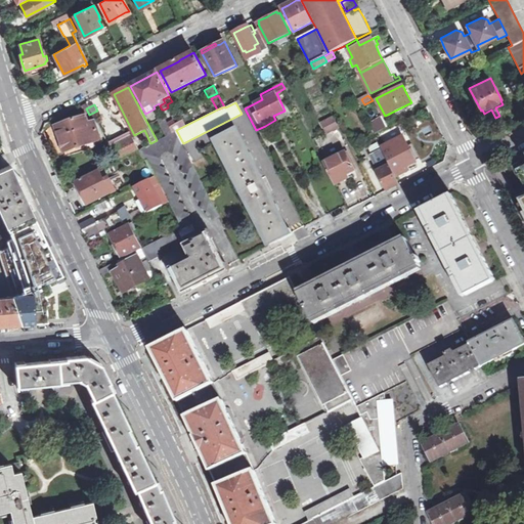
[(158,119),(166,135),(176,130),(184,126),(181,120),(172,125),(171,123),(168,124),(164,116),(158,119)]
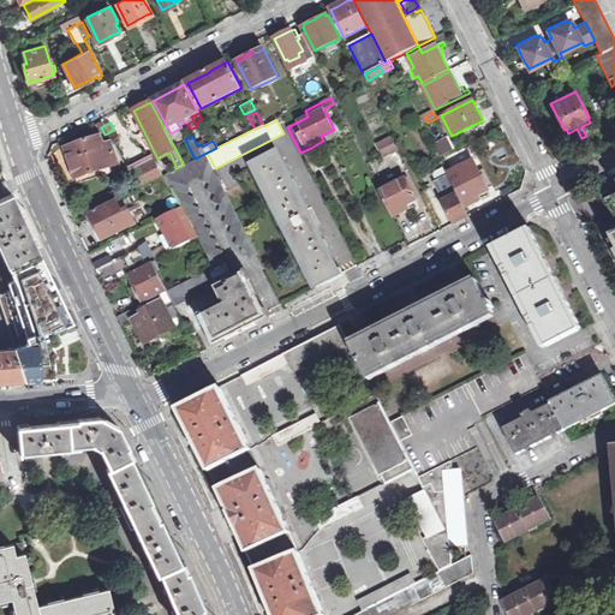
[(88,142),(66,149),(70,160),(67,161),(71,172),(72,179),(112,166),(114,163),(114,151),(109,143),(103,144),(101,137),(97,138),(93,141),(91,138),(88,141),(88,142)]
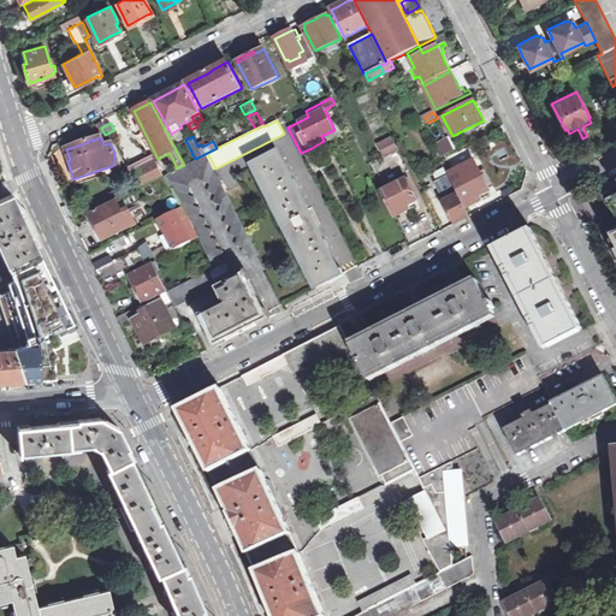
[(392,137),(377,144),(384,159),(400,152),(392,137)]
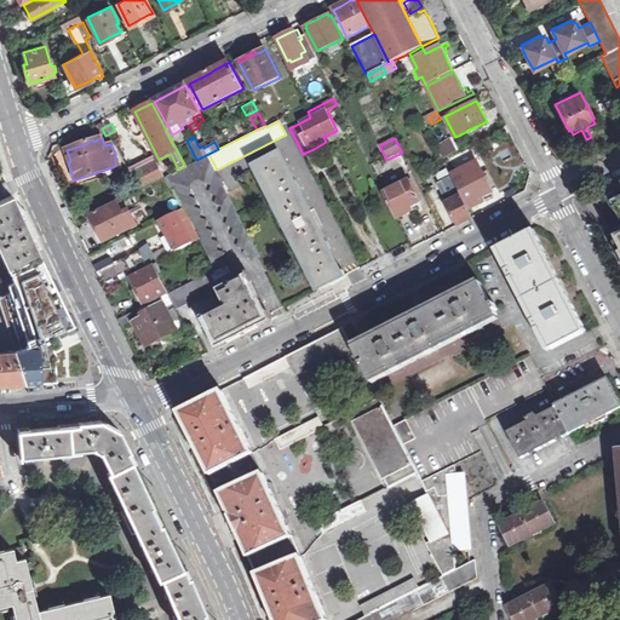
[(453,138),(438,145),(445,158),(459,150),(453,138)]
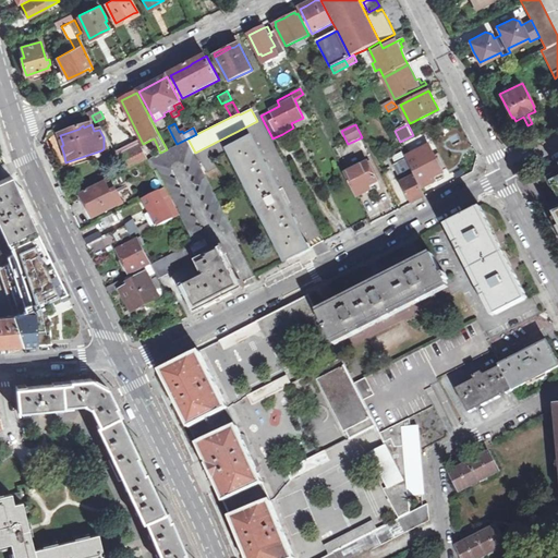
[(426,136),(403,148),(423,186),(435,181),(434,178),(439,174),(444,171),(426,136)]
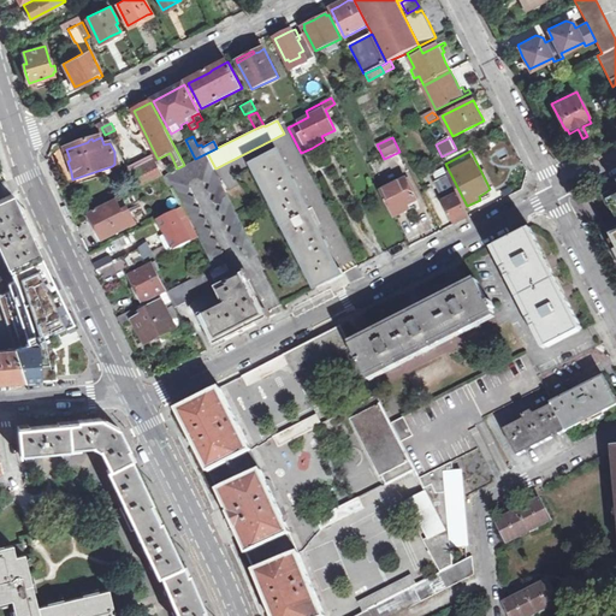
[(214,268),(226,262),(224,259),(221,259),(224,250),(217,248),(218,240),(212,237),(213,229),(206,226),(207,218),(200,215),(202,207),(194,205),(195,196),(189,195),(191,188),(190,188),(189,182),(197,177),(202,179),(202,181),(209,183),(208,190),(215,194),(213,201),(221,205),(219,213),(226,214),(224,223),(231,226),(230,234),(237,236),(235,244),(243,247),(242,250),(244,255),(248,253),(250,259),(259,254),(215,169),(207,153),(195,159),(184,165),(177,169),(166,175),(173,187),(181,201),(183,207),(199,237),(214,268)]
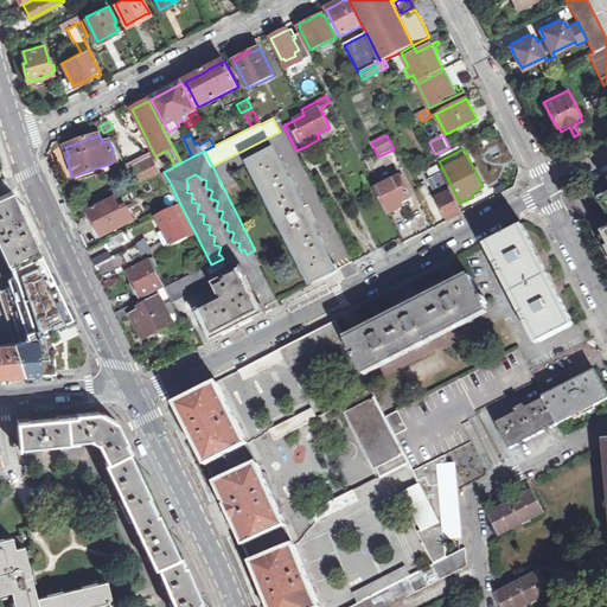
[(307,272),(313,283),(325,276),(337,270),(276,151),(249,165),(304,274),(307,272)]
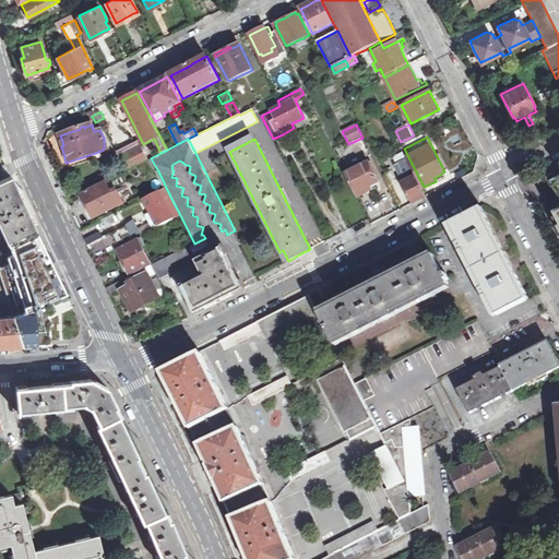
[(359,153),(369,149),(366,142),(356,147),(359,153)]
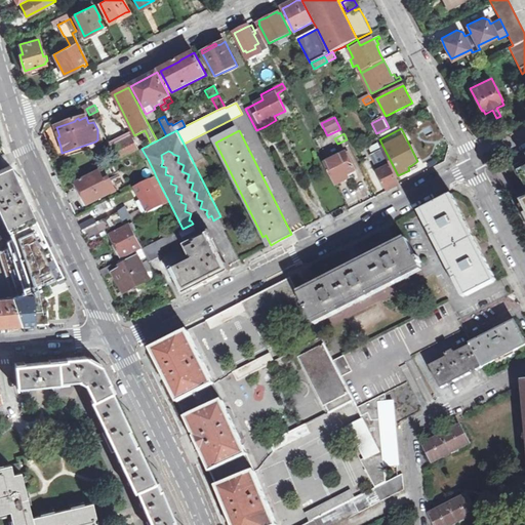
[(136,151),(138,150),(129,134),(109,145),(118,161),(136,151)]
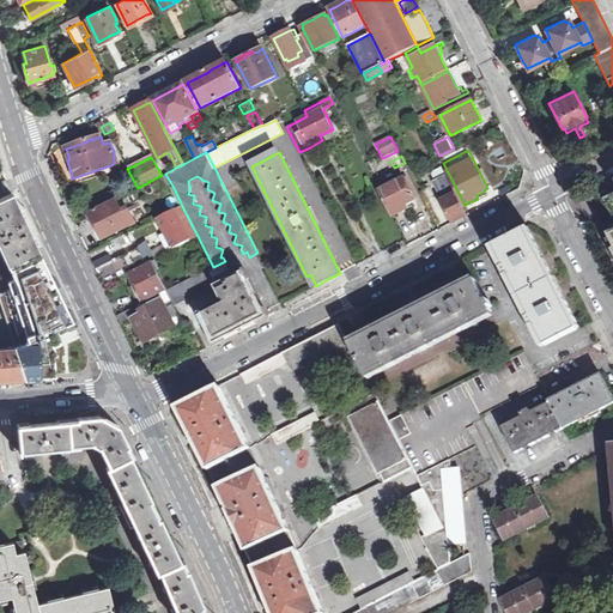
[(162,175),(159,176),(167,189),(173,186),(165,174),(162,175)]
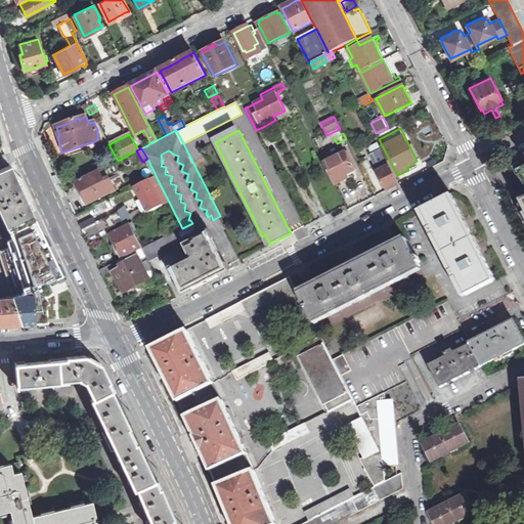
[(384,182),(387,190),(399,184),(382,148),(369,155),(384,182)]
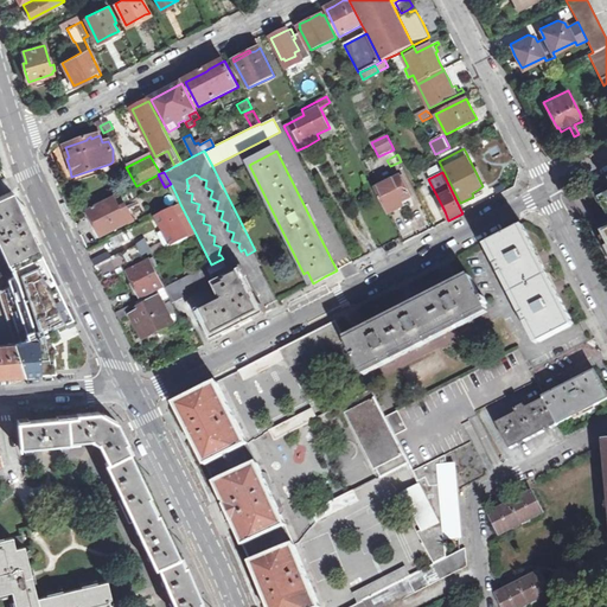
[(376,187),(389,213),(401,208),(409,203),(411,208),(416,206),(401,176),(376,187)]
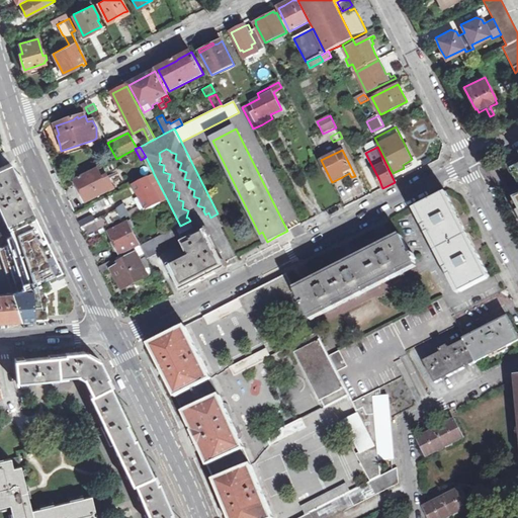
[(10,164),(0,168),(0,207),(7,225),(32,212),(22,190),(10,164)]
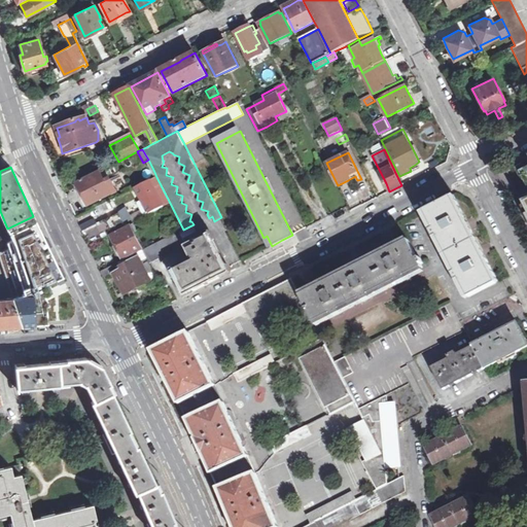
[(100,173),(77,184),(84,199),(89,206),(116,191),(109,178),(105,181),(100,173)]
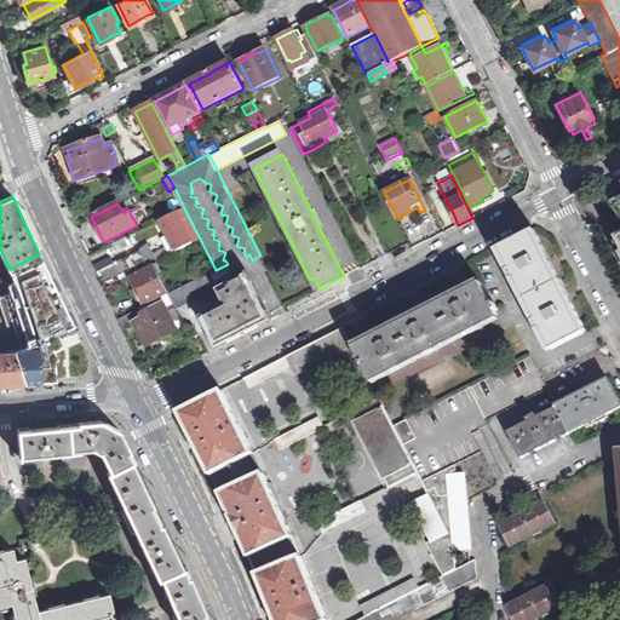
[(177,212),(193,242),(200,239),(184,208),(177,212)]
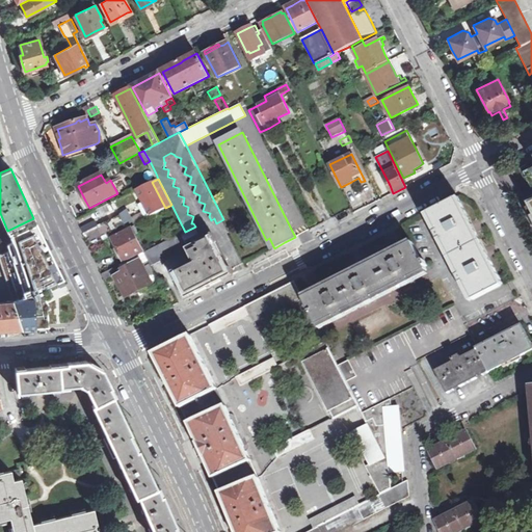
[(152,182),(137,189),(143,202),(139,204),(147,217),(165,208),(152,182)]
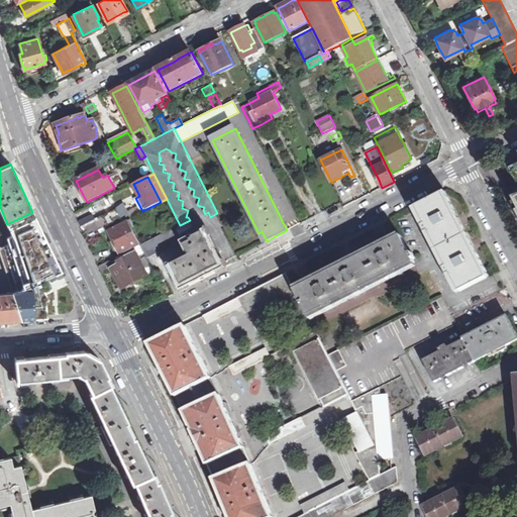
[(456,228),(436,187),(408,202),(427,244),(456,228)]
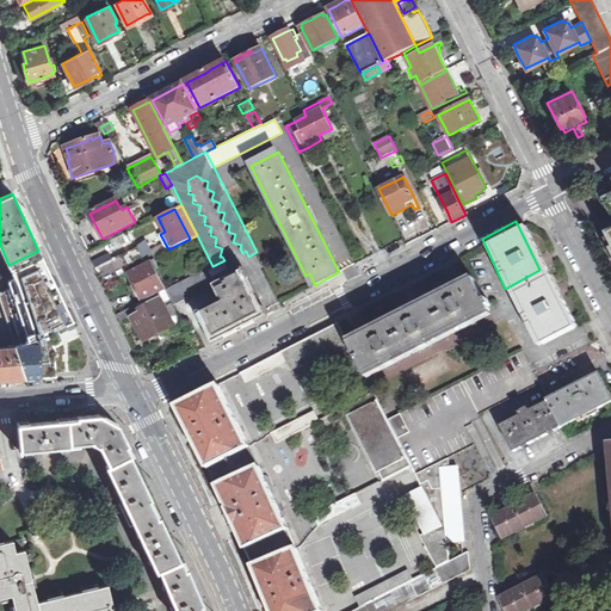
[(155,257),(147,240),(140,247),(135,250),(123,254),(130,269),(155,257)]
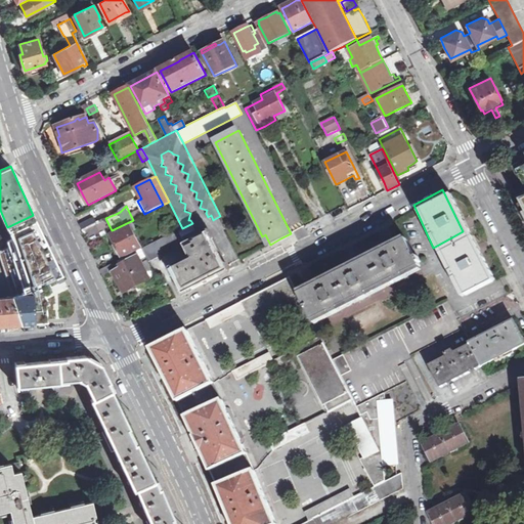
[(33,215),(7,227),(11,237),(5,241),(24,291),(12,297),(20,322),(35,321),(33,294),(39,292),(36,287),(61,274),(33,215)]
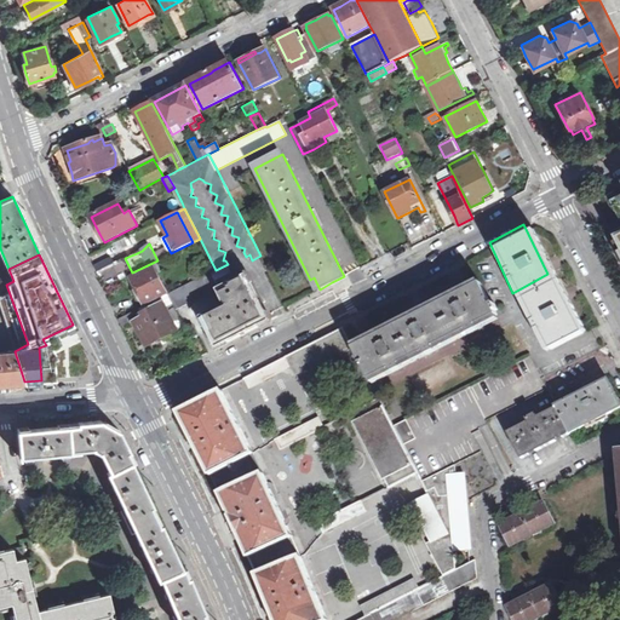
[(132,273),(125,258),(98,273),(102,281),(104,288),(132,273)]
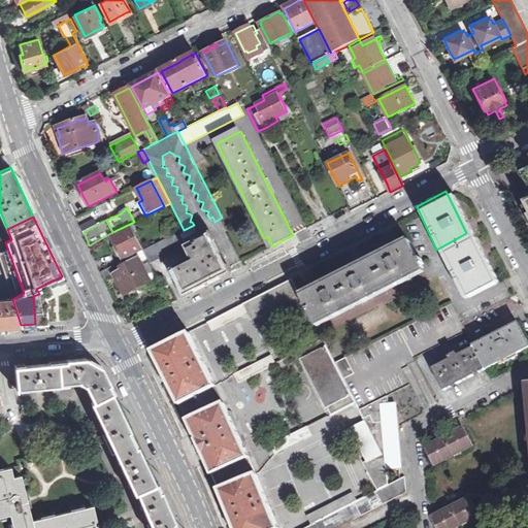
[(122,253),(125,259),(143,249),(142,246),(144,245),(137,232),(139,231),(135,224),(112,235),(122,253)]
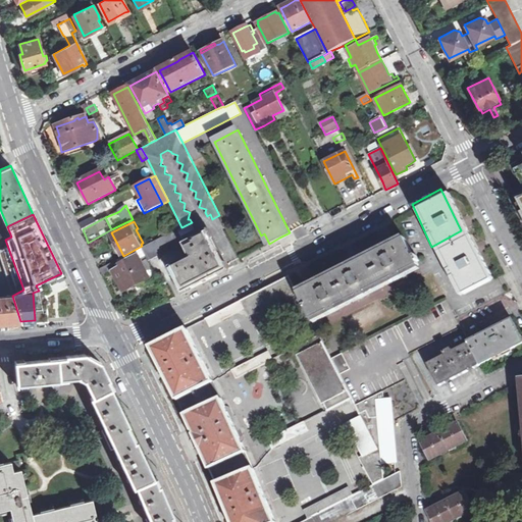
[(192,222),(181,227),(143,247),(146,254),(150,261),(186,243),(199,236),(192,222)]
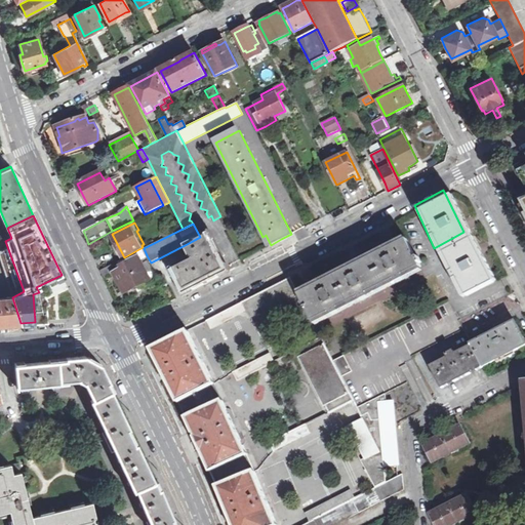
[(487,276),(463,232),(434,248),(457,293),(487,276)]
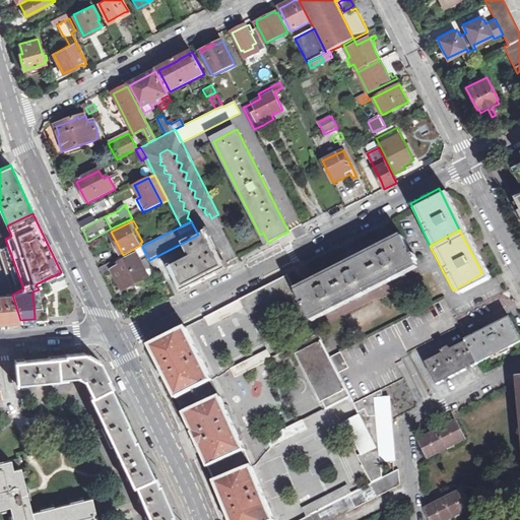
[(198,235),(185,242),(192,256),(187,258),(187,257),(170,266),(183,291),(194,286),(228,269),(212,241),(207,231),(198,235)]
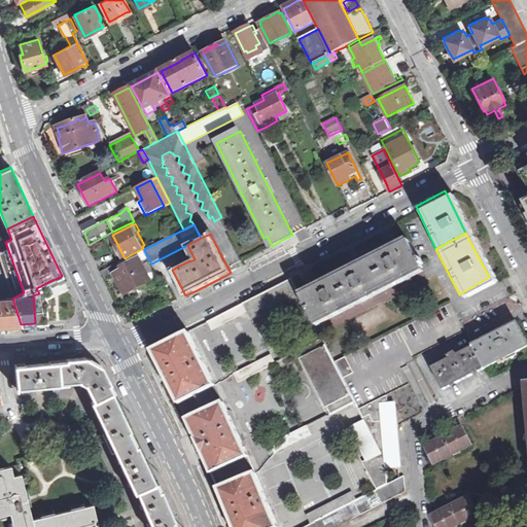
[(314,289),(301,295),(315,323),(423,268),(409,241),(408,241),(388,250),(352,269),(314,289)]
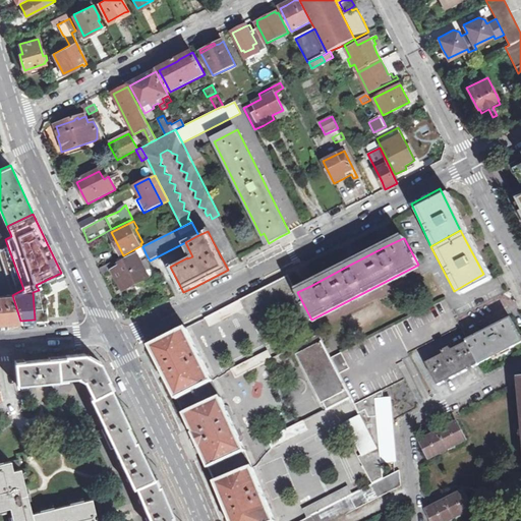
[(119,258),(100,269),(104,277),(115,271),(124,289),(135,284),(136,286),(138,285),(140,284),(140,283),(148,279),(149,277),(146,272),(153,268),(150,261),(146,253),(141,254),(145,259),(140,262),(137,255),(121,264),(119,258)]
